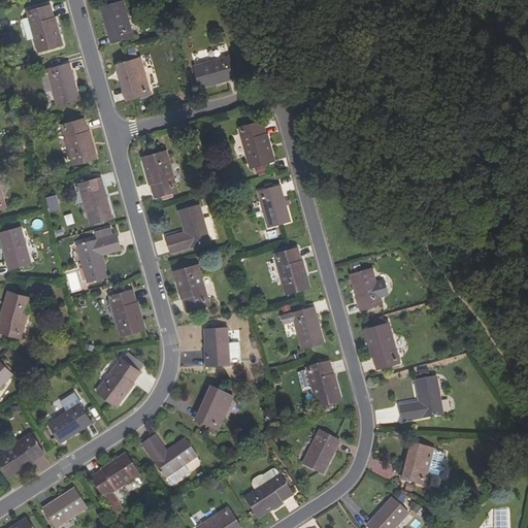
[(134,37),(124,1),(102,6),(112,42),(134,37)]
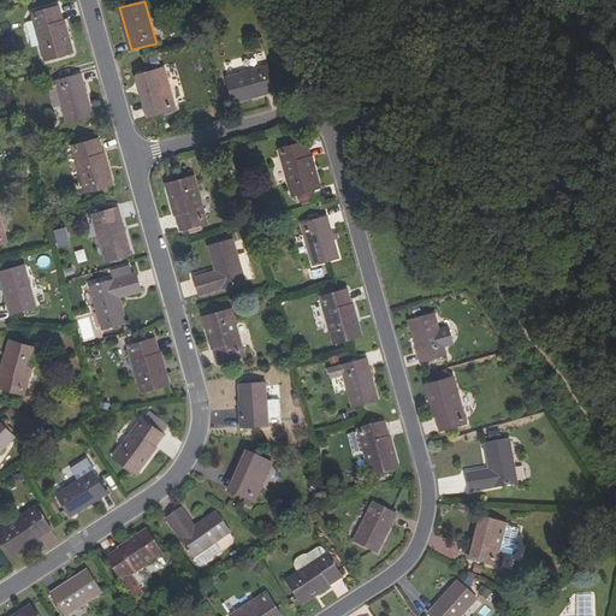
[(72,53),(59,6),(31,13),(45,60),(72,53)]
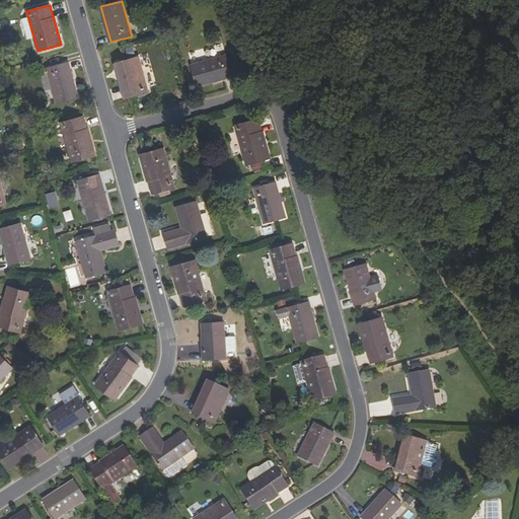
[(233,77),(227,56),(191,65),(197,86),(233,77)]
